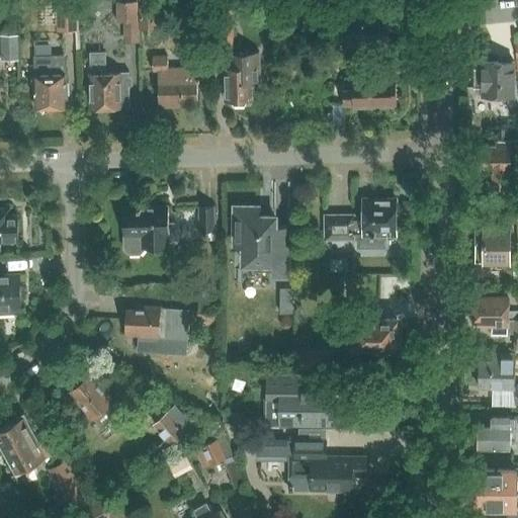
[(78,31),(77,0),(55,0),(56,32),(78,31)]
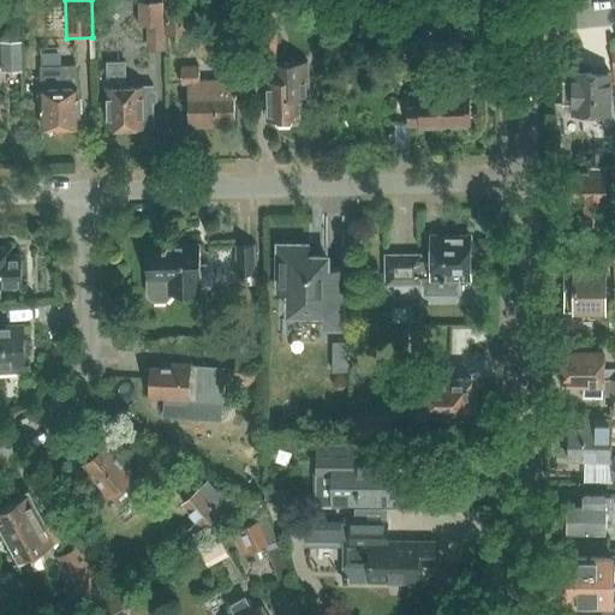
[(165,49),(163,3),(137,3),(137,27),(145,27),(145,49),(165,49)]
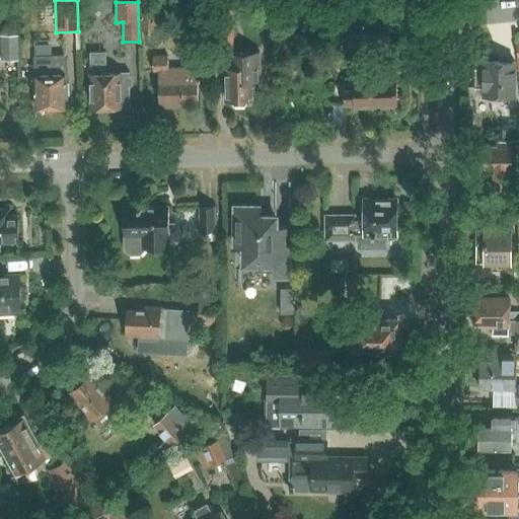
[(157,29),(156,6),(140,6),(140,29),(157,29)]
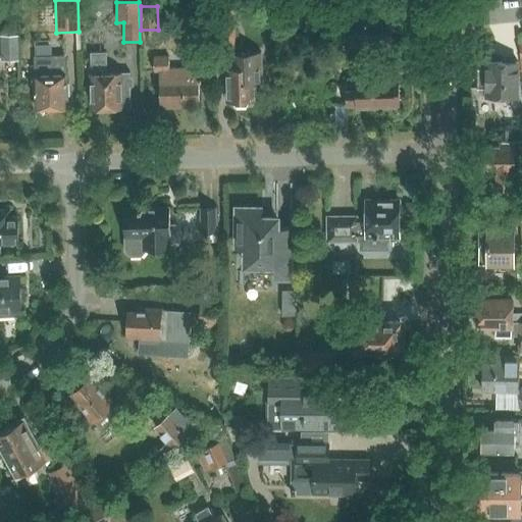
[(236,47),(235,6),(215,7),(216,48),(236,47)]
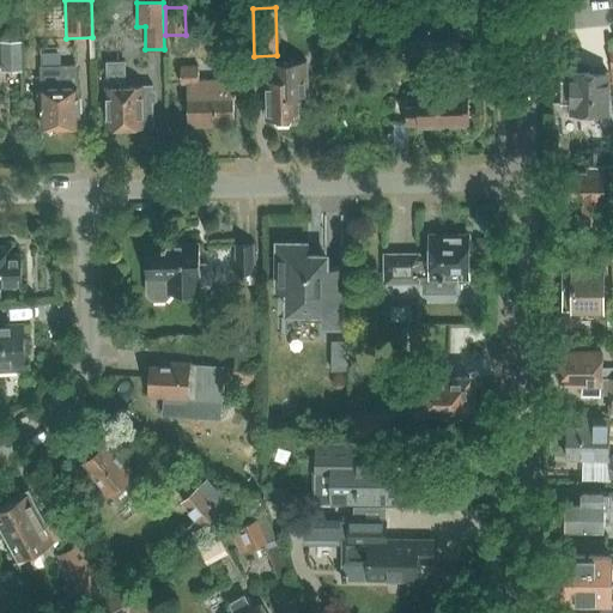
[(412,13),(412,34),(412,54),(459,54),(460,13),(412,13)]
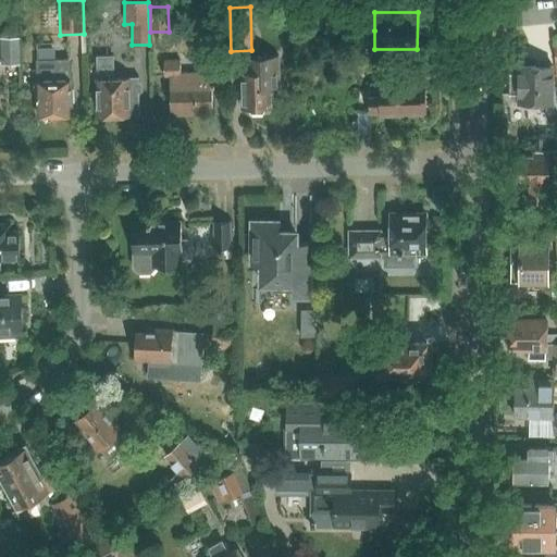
[(0,36),(0,63),(20,63),(20,36),(0,36)]
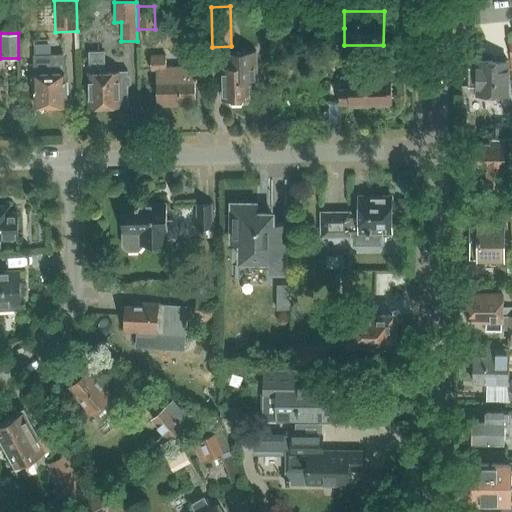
[(89,52),(89,72),(90,108),(120,107),(120,106),(128,106),(127,71),(105,72),(104,52),(89,52)]
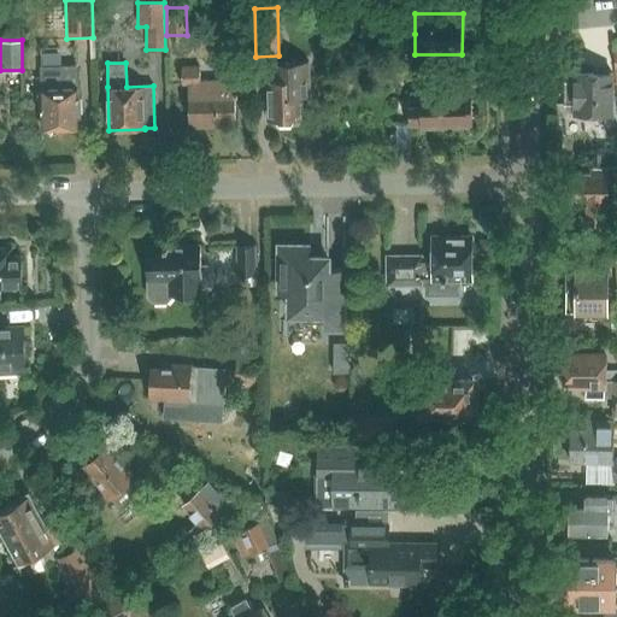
[(292,125),(295,119),(300,119),(299,99),(310,98),(310,63),(270,64),(270,81),(263,81),(264,121),(274,121),(278,127),(292,125)]
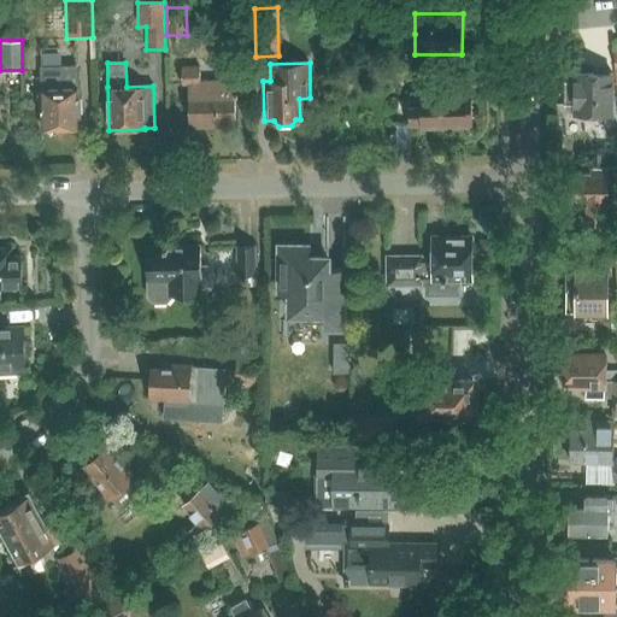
[(182,86),(188,86),(189,128),(203,128),(205,125),(236,124),(235,94),(251,94),(251,65),(233,65),(233,78),(199,80),(199,66),(182,66),(182,86)]
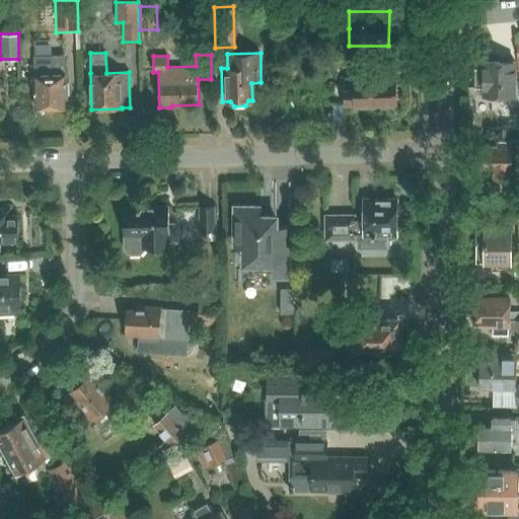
[(34,89),(34,93),(35,93),(35,108),(42,108),(42,112),(46,113),(49,110),(50,108),(65,107),(65,95),(67,95),(67,83),(65,83),(64,56),(34,57),(34,78),(31,79),(31,85),(35,87),(35,89),(34,89)]
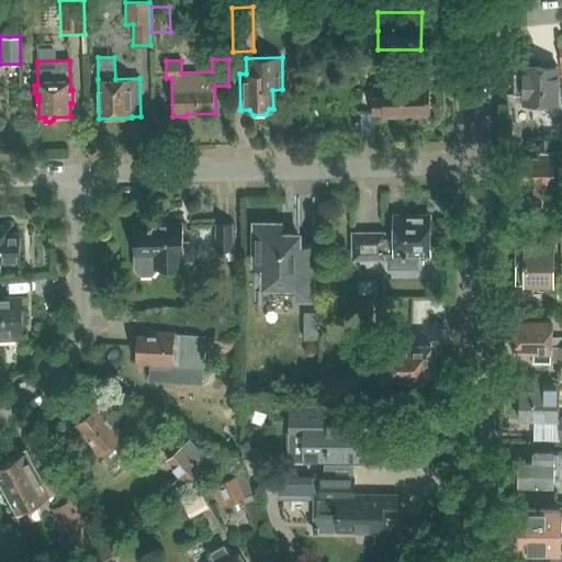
[(524,103),(558,104),(558,67),(524,66),(524,72),(514,71),(513,96),(524,97),(524,103)]
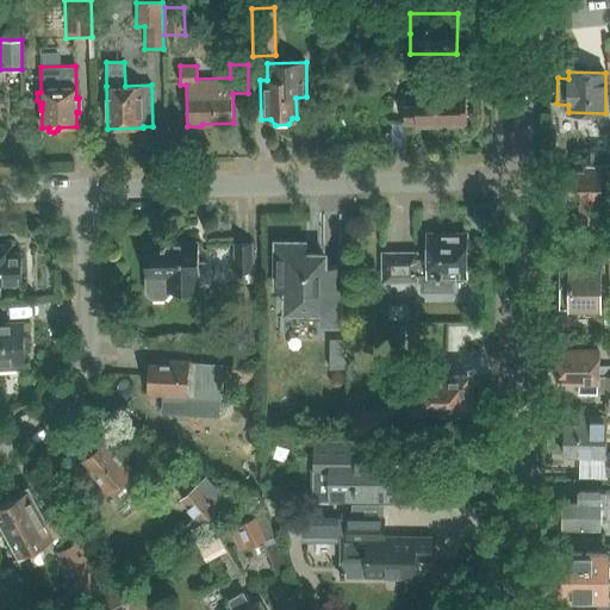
[(467,128),(466,107),(466,91),(443,92),(442,82),(416,82),(416,105),(404,106),(405,124),(424,123),(424,128),(467,128)]
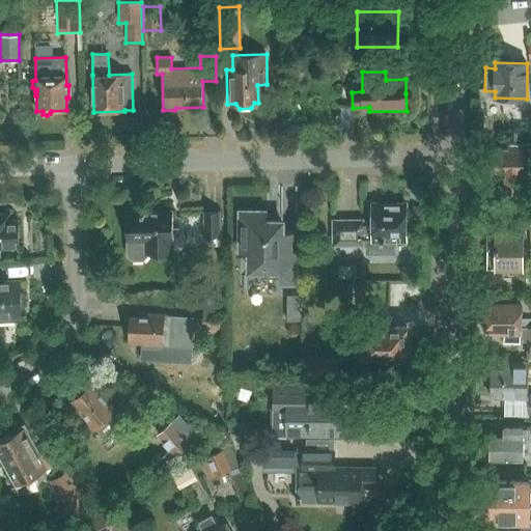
[(515,141),(530,140),(530,128),(515,128),(515,141)]
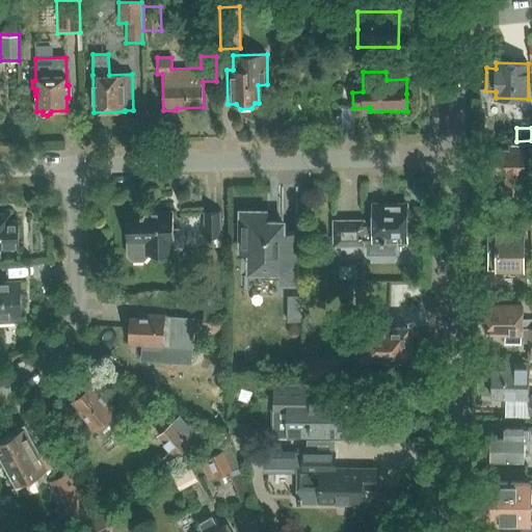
[(531,176),(524,176),(525,161),(531,161),(531,144),(508,144),(508,149),(489,149),(488,176),(490,176),(490,185),(504,185),(504,194),(524,194),(524,191),(531,191),(531,176)]
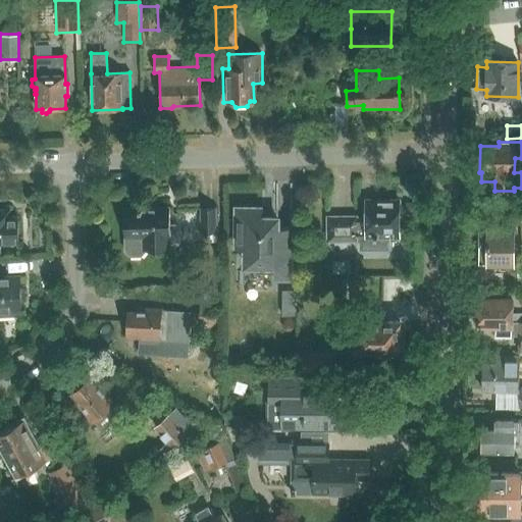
[(512,222),(520,223),(521,222),(521,200),(519,200),(519,205),(512,205),(512,222)]
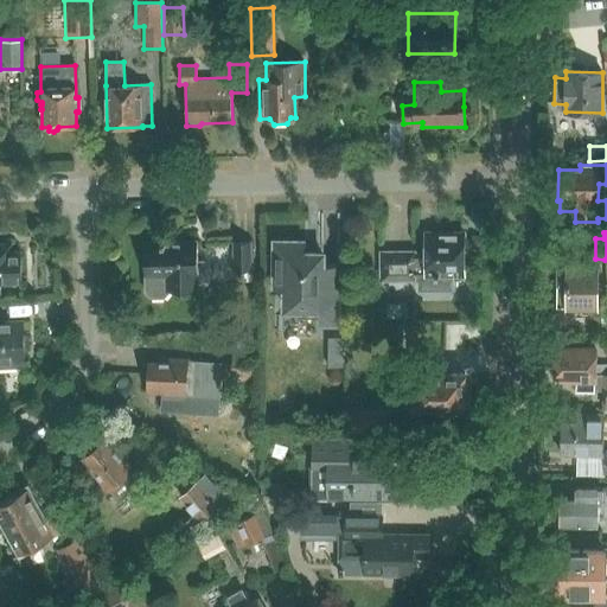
[(451,288),(451,274),(465,274),(464,234),(426,234),(426,249),(378,249),(379,282),(417,282),(417,288),(451,288)]
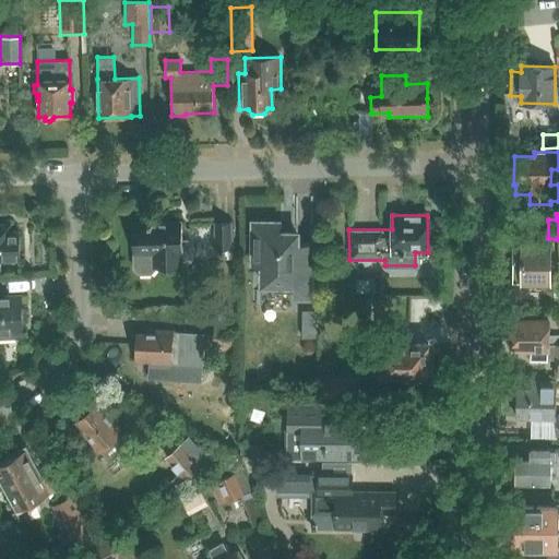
[(250,218),(250,229),(250,253),(249,253),(249,265),(259,265),(259,288),(294,288),(294,301),(314,301),(314,244),(300,244),(300,228),(282,228),(282,218),(250,218)]
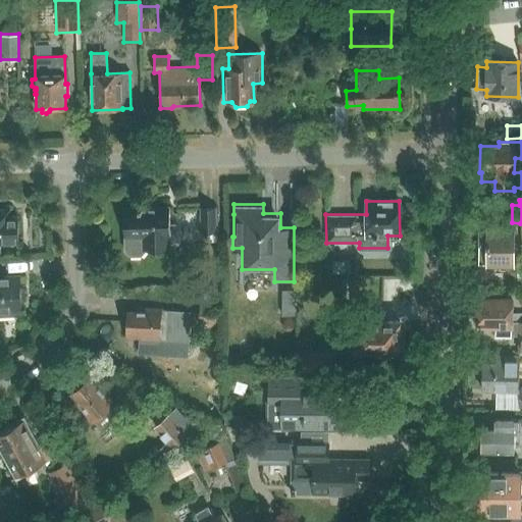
[(143,252),(170,251),(169,209),(142,210),(142,207),(124,208),(125,251),(131,255),(141,255),(143,252)]
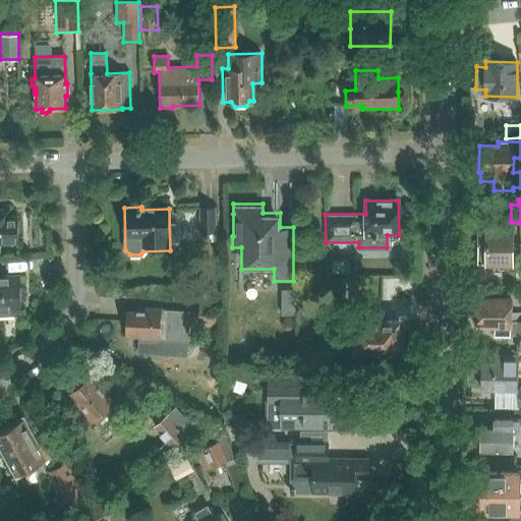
[(200,233),(206,233),(216,232),(216,208),(200,208),(200,233)]
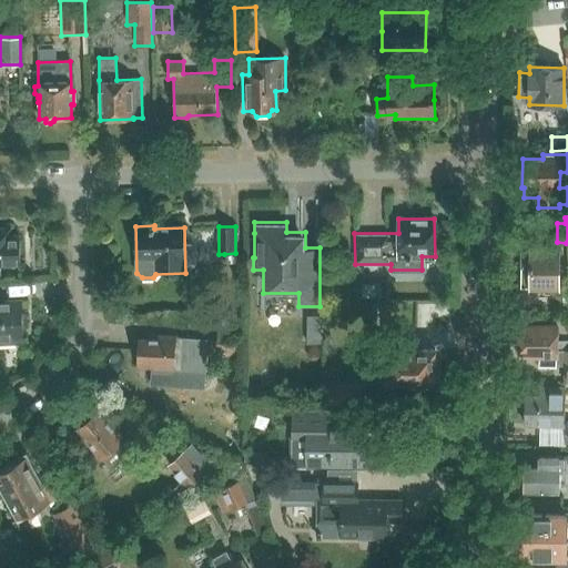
[(0,265),(20,264),(19,235),(11,236),(10,229),(0,229),(0,265)]
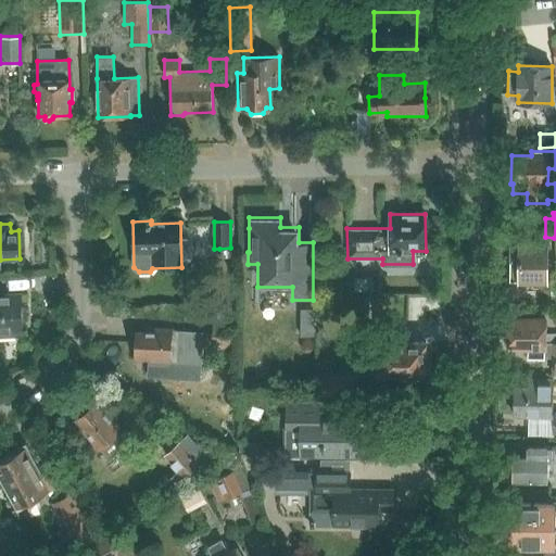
[(509,281),(548,281),(548,244),(510,244),(509,281)]
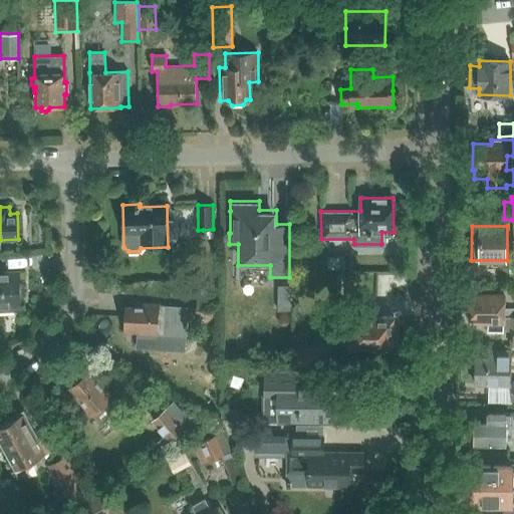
[(213,229),(203,230),(203,238),(213,237),(213,229)]
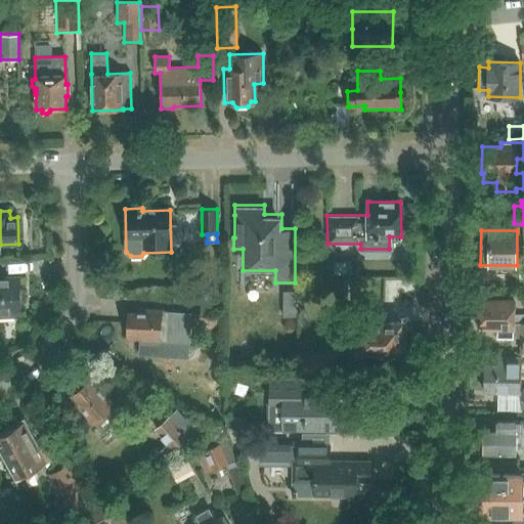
[(0,317),(22,317),(20,300),(22,299),(23,297),(23,296),(24,295),(23,293),(23,291),(22,290),(20,288),(19,278),(0,278),(0,317)]
